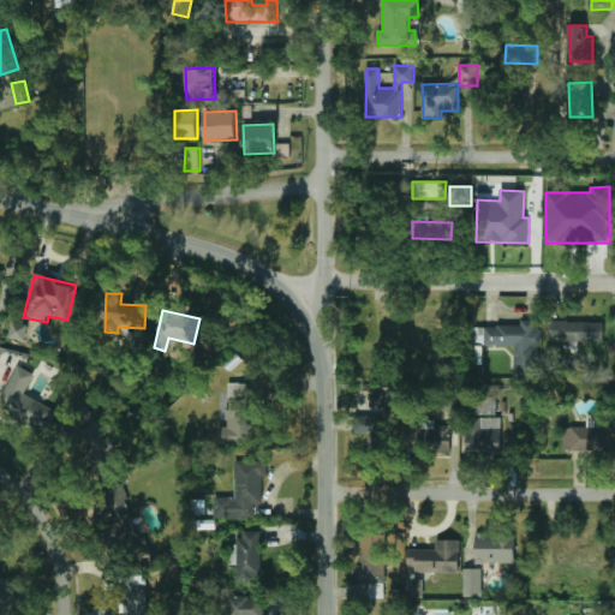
[(514,346),(515,375),(539,375),(538,320),(521,320),(521,326),(475,327),(475,346),(514,346)]
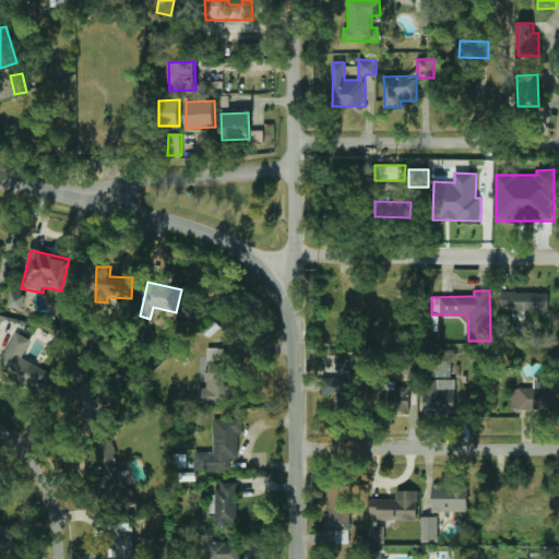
[(536,293),(500,292),(500,309),(536,309),(536,293)]
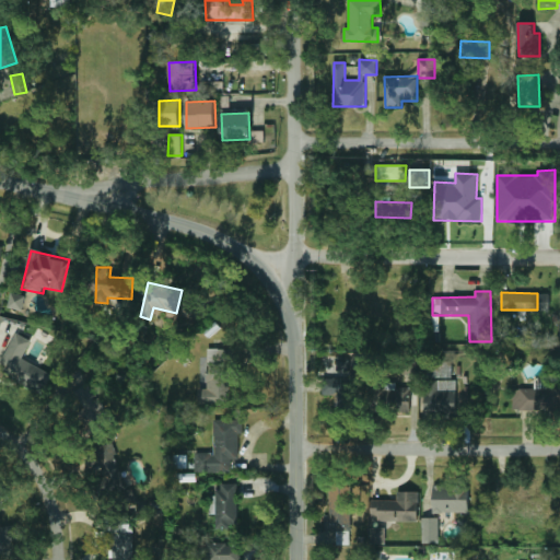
[(22,311),(25,296),(11,293),(9,307),(22,311)]
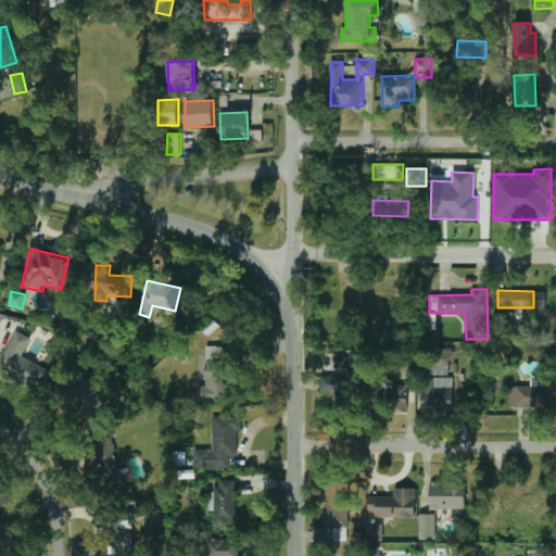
[(534,307),(545,307),(544,291),(534,291),(534,307)]
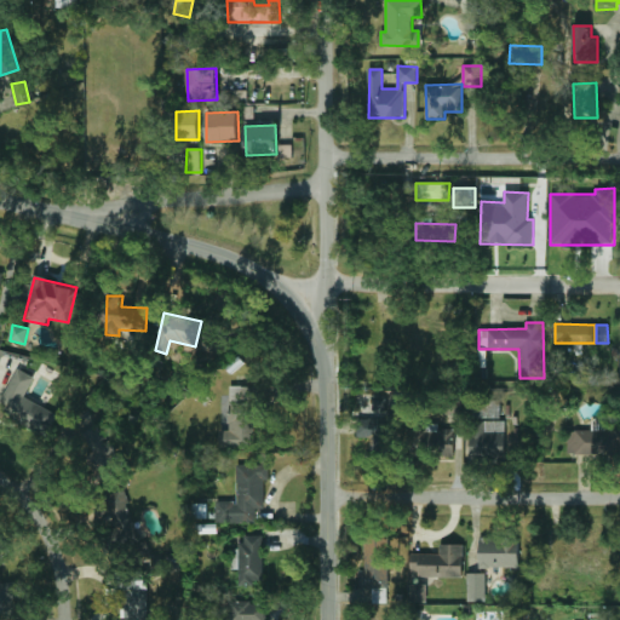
[(58,414),(26,397),(35,378),(18,369),(0,405),(0,412),(46,436),(58,414)]
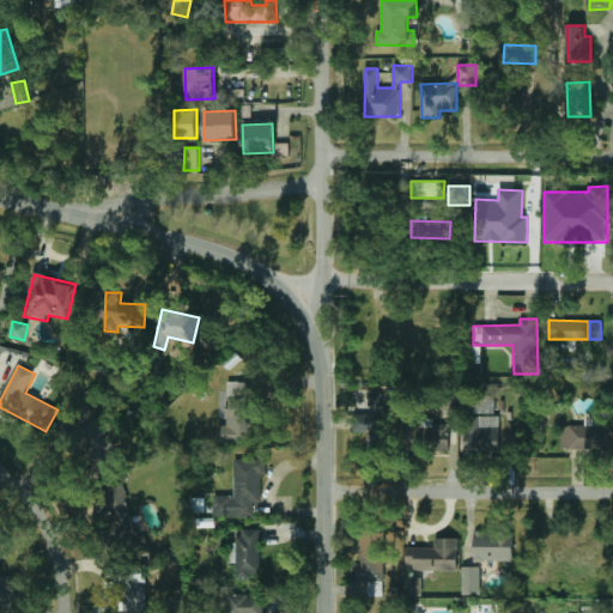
[(255,383),(228,382),(226,426),(218,425),(217,442),(253,442),(255,383)]
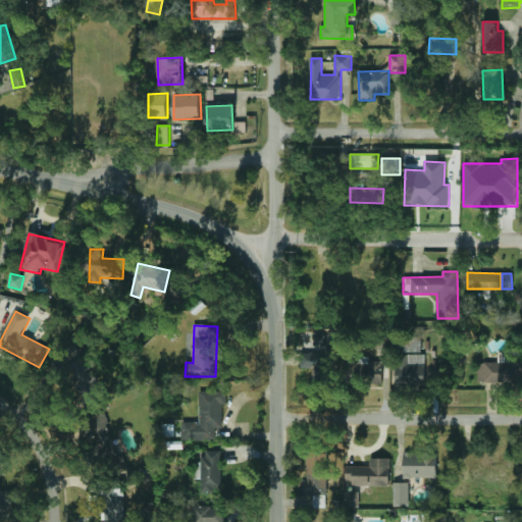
[(325,335),(314,335),(314,354),(301,354),(301,370),(325,370),(325,335)]
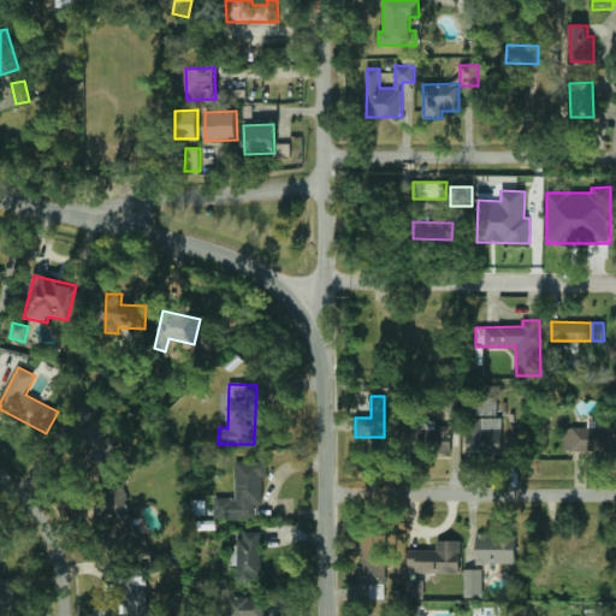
[(563,451),(612,451),(614,418),(588,416),(587,428),(564,427),(563,451)]
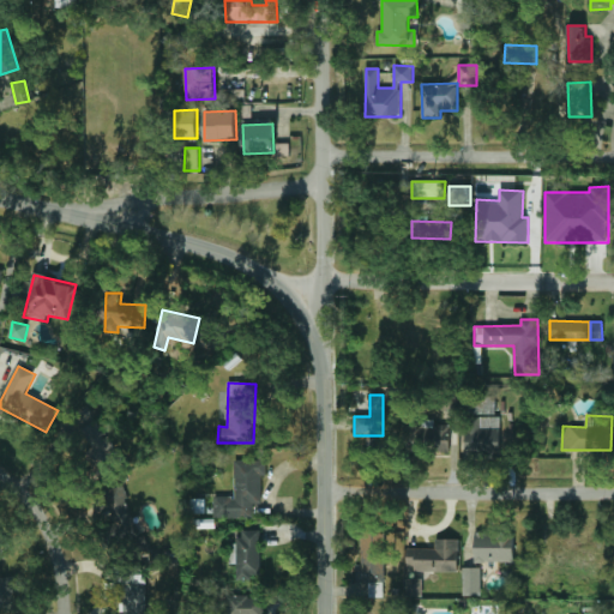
[(465,457),(500,457),(500,416),(465,416),(465,457)]
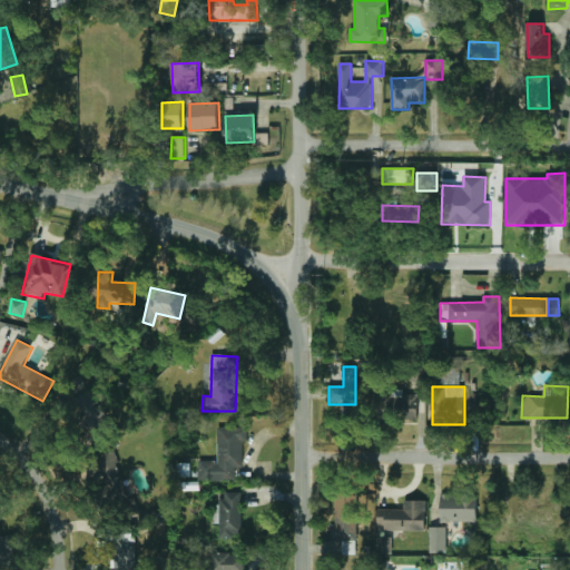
[(79,393),(82,425),(100,422),(97,391),(79,393)]
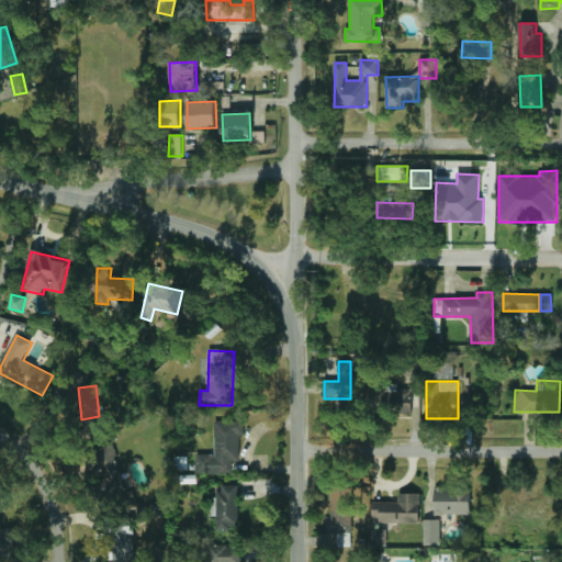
[(385,389),(375,389),(374,409),(385,409),(385,389)]
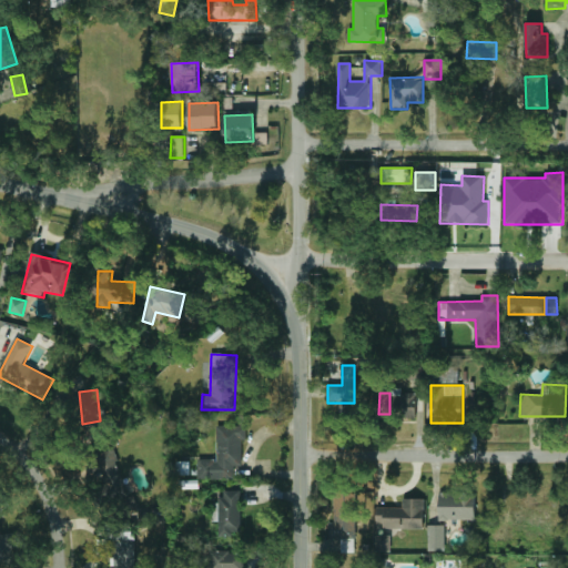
[(416,416),(416,396),(395,395),(394,416),(416,416)]
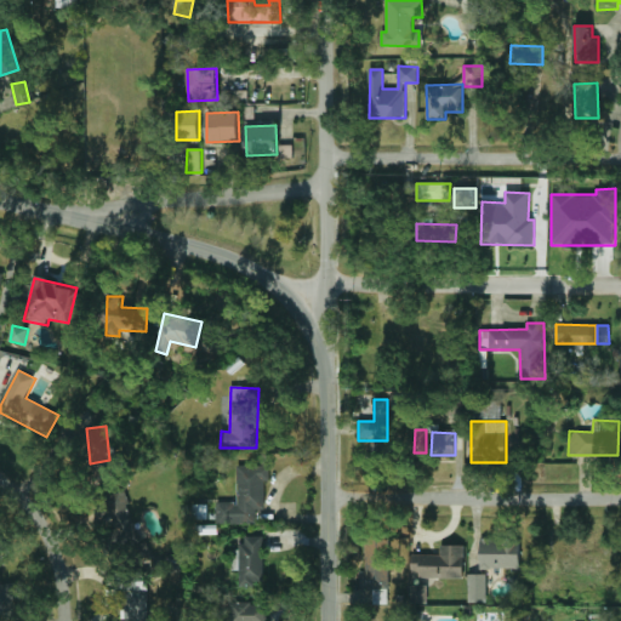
[(265,510),(265,480),(269,480),(269,465),(237,466),(237,502),(216,502),(216,524),(256,524),(256,510),(265,510)]
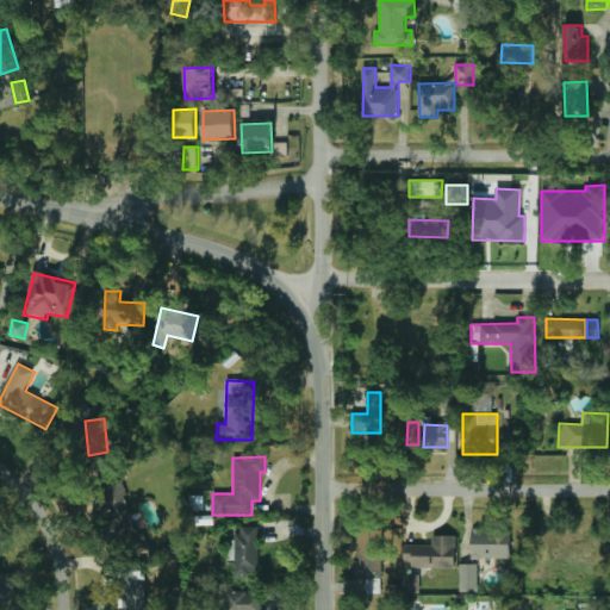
[(104,489),(119,535),(137,529),(122,483),(104,489)]
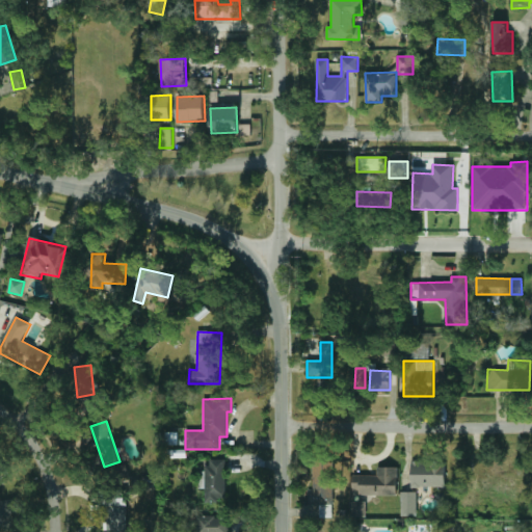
[(225,500),(225,459),(205,459),(206,501),(225,500)]
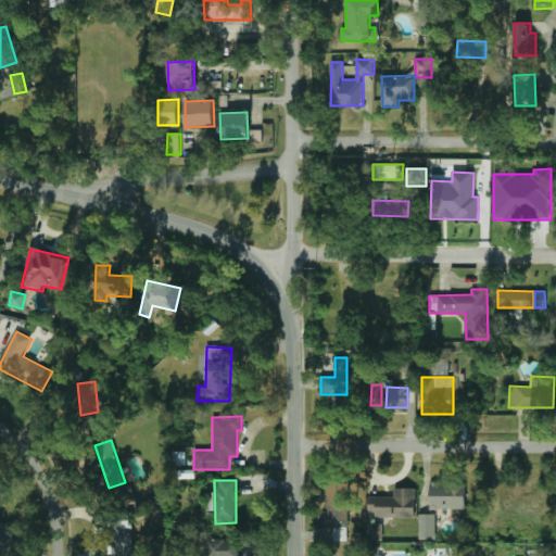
[(328,512),(321,512),(321,527),(349,527),(349,481),(327,481),(328,512)]
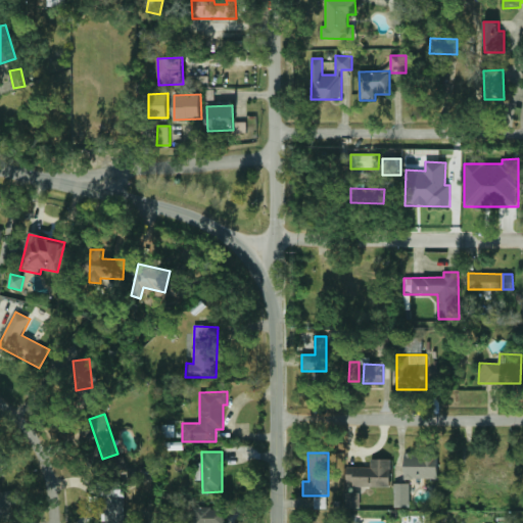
[(403,478),(437,479),(438,455),(405,454),(403,478)]
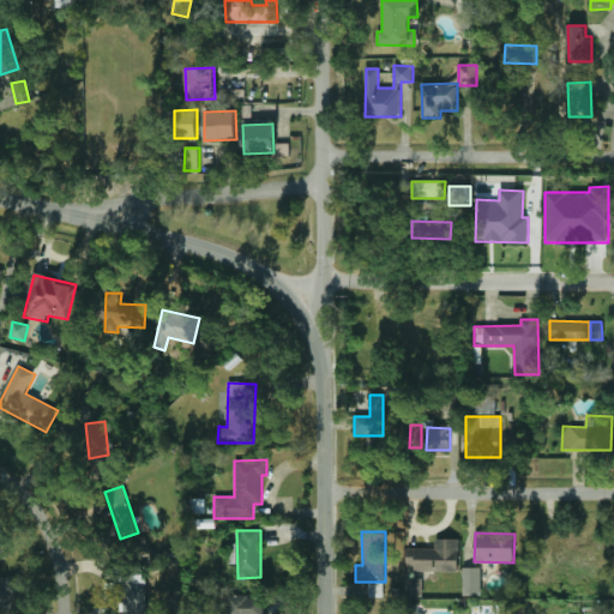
[(458,570),(458,539),(435,540),(435,548),(407,548),(407,571),(458,570)]
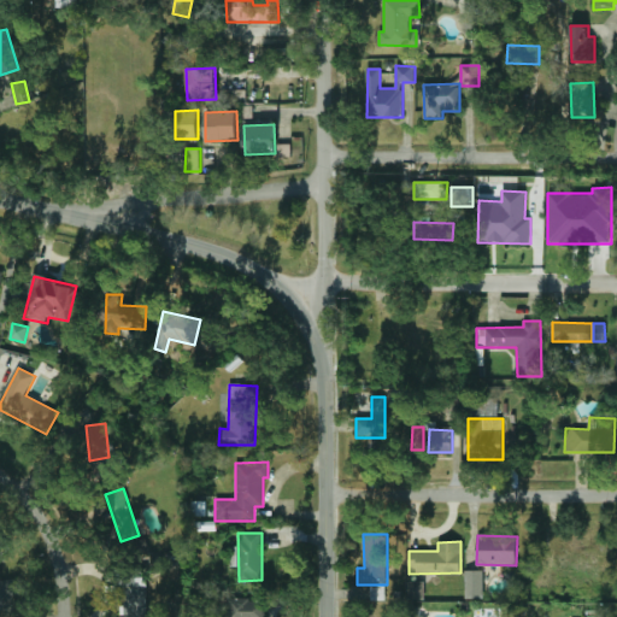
[(601,582),(601,553),(556,554),(557,575),(587,574),(587,582),(601,582)]
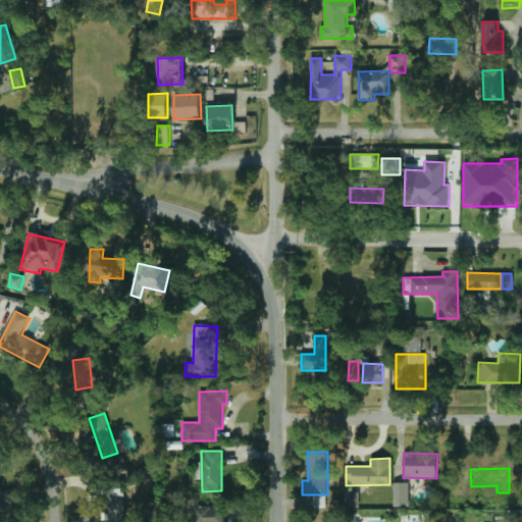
[(394,506),(409,506),(408,482),(394,483),(394,506)]
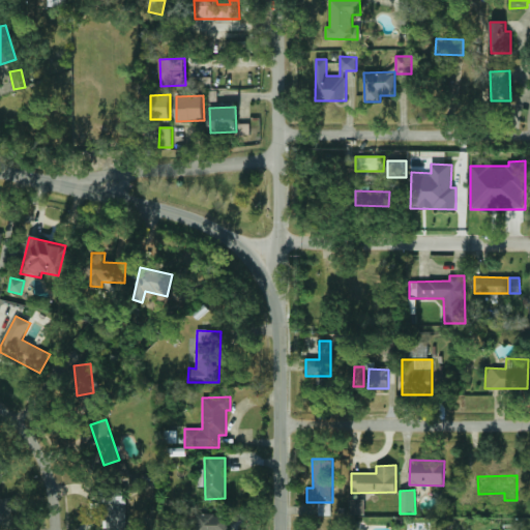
[(109,529),(126,529),(125,496),(108,496),(109,529)]
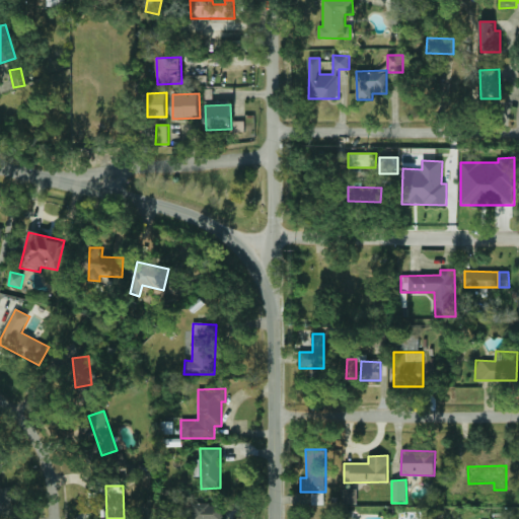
[(0,518),(15,518),(13,488),(0,488),(0,518)]
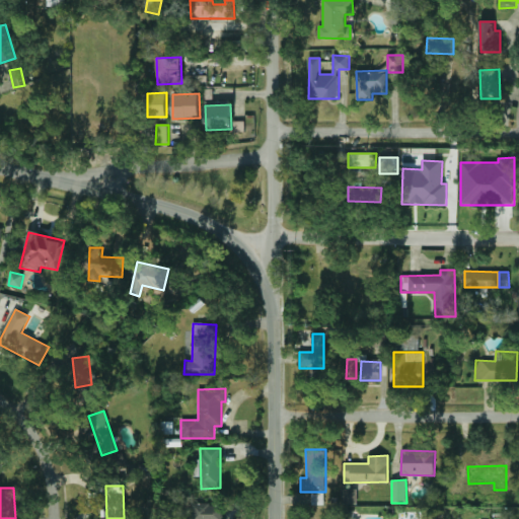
[(344,504),(357,505),(357,490),(344,490),(344,504)]
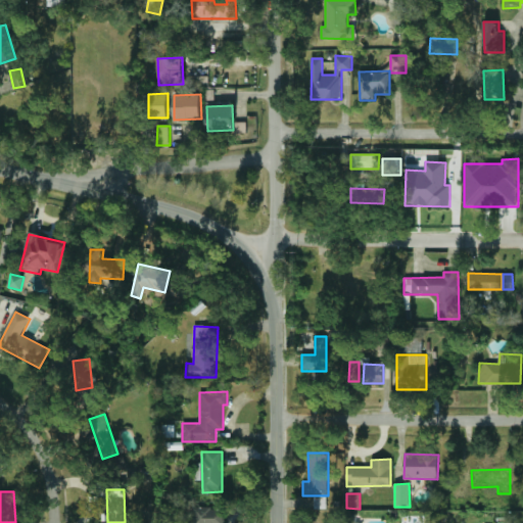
[(193,522),(223,522),(224,508),(193,508),(193,522)]
